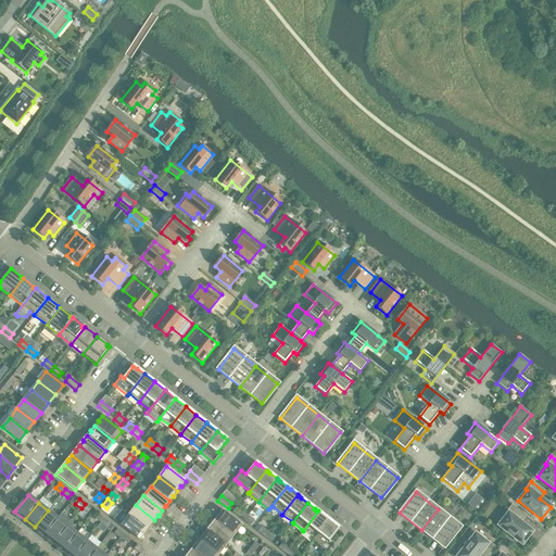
[(87,513),(90,508),(85,504),(81,508),(87,513)]
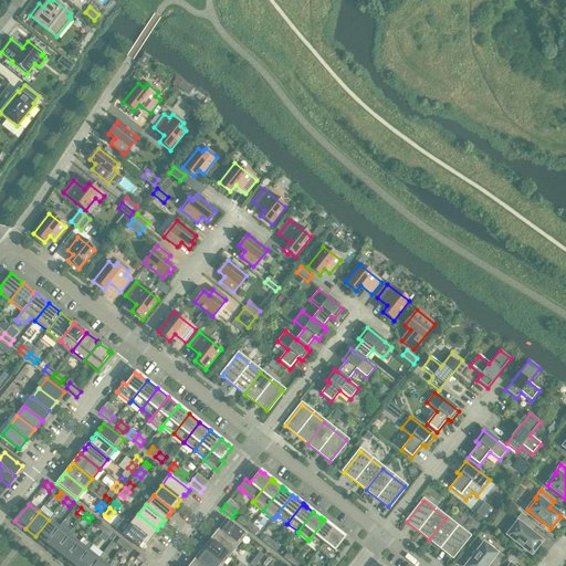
[(157,530),(138,514),(130,524),(149,540),(153,534),(154,535),(157,530)]
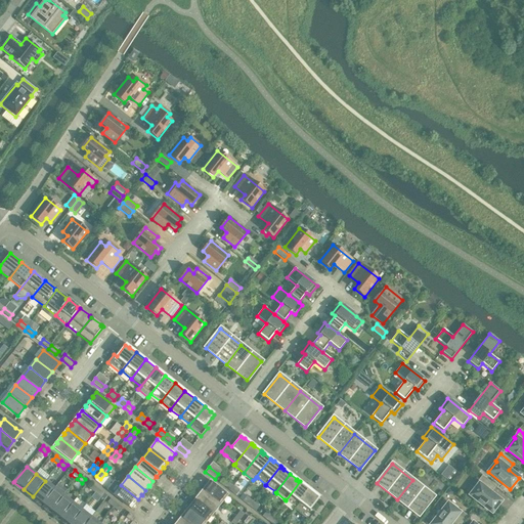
[(500,501),(490,493),(494,486),(482,477),(477,484),(478,485),(470,495),(491,513),(500,501)]
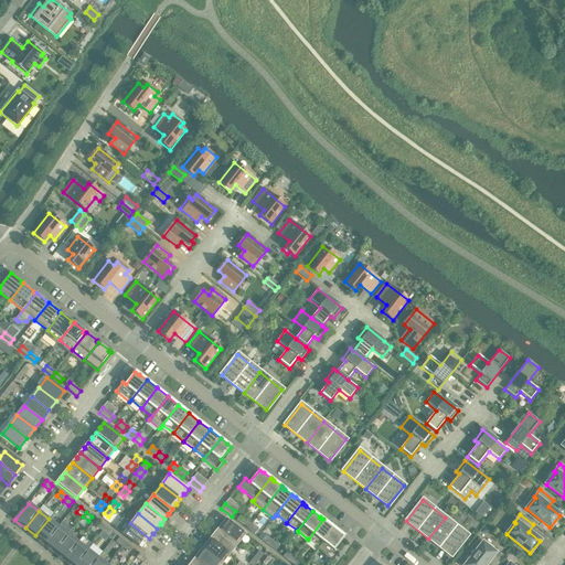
[(451,556),(467,535),(445,518),(428,539),(451,556)]
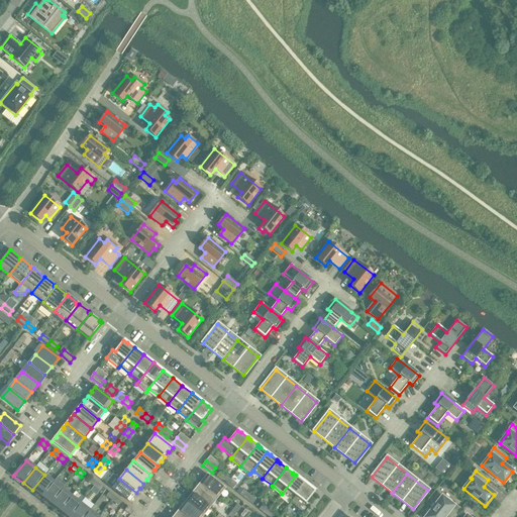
[(41,497),(54,482),(44,475),(32,490),(41,497)]
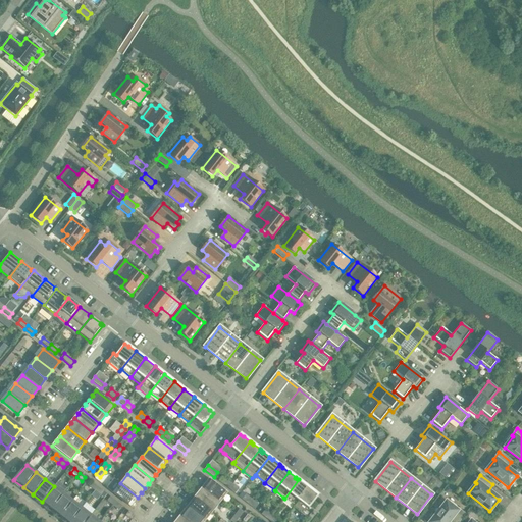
[(226,493),(209,479),(205,484),(206,484),(202,488),(219,503),(226,493)]
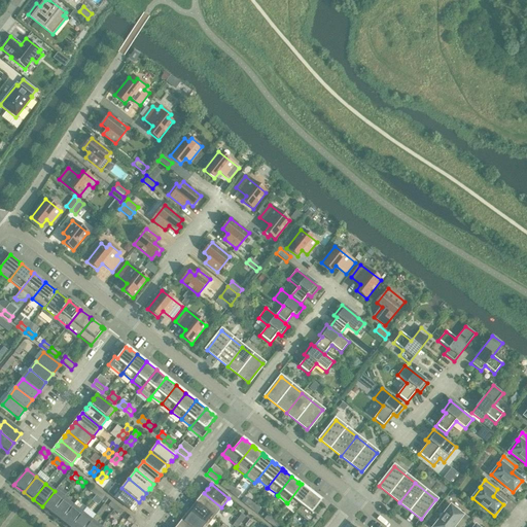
[(235,489),(229,484),(224,489),(231,493),(235,489)]
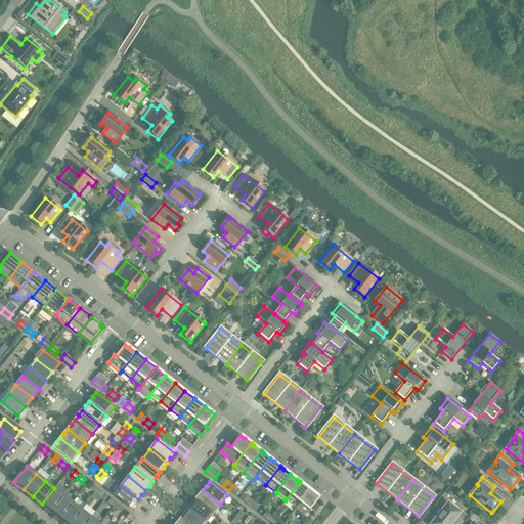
[(294,510),(310,489),(309,488),(308,489),(306,487),(306,486),(300,481),(286,500),(287,500),(295,508),(294,509),(293,509),(294,510)]
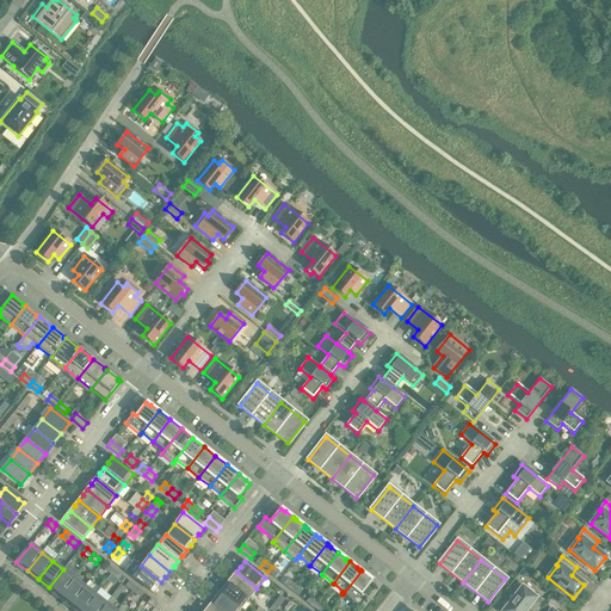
[(111,575),(115,571),(107,566),(104,571),(111,575)]
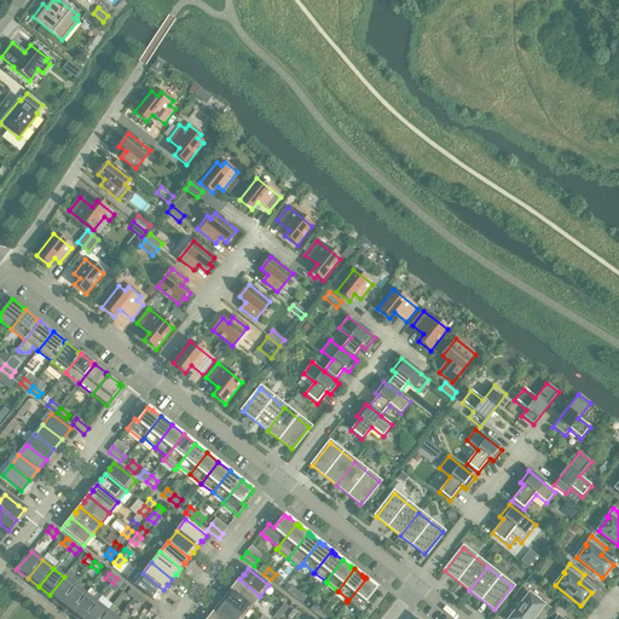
[(163,590),(143,573),(133,585),(155,601),(158,595),(160,596),(163,590)]
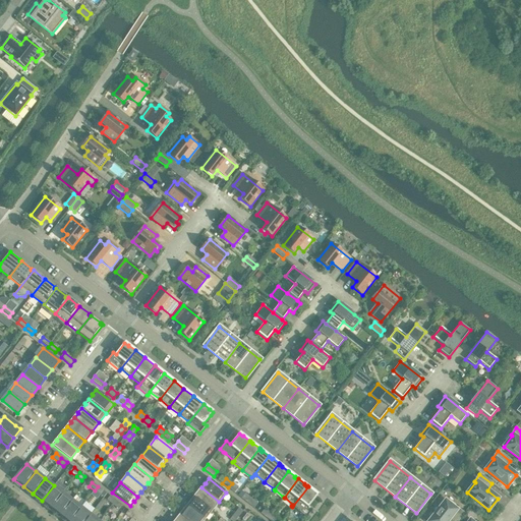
[(238,487),(232,483),(228,487),(234,493),(238,487)]
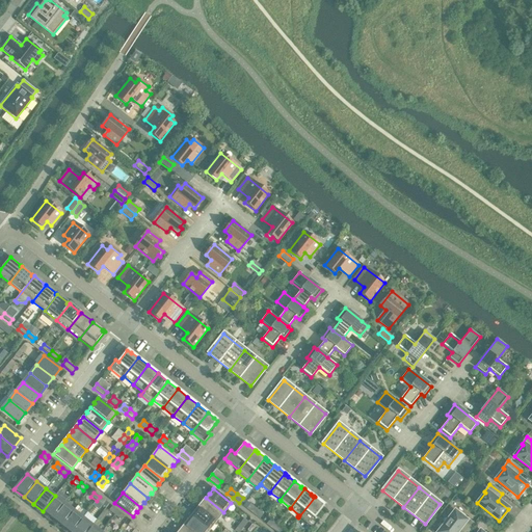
[(52,519),(64,503),(55,496),(43,511),(52,519)]
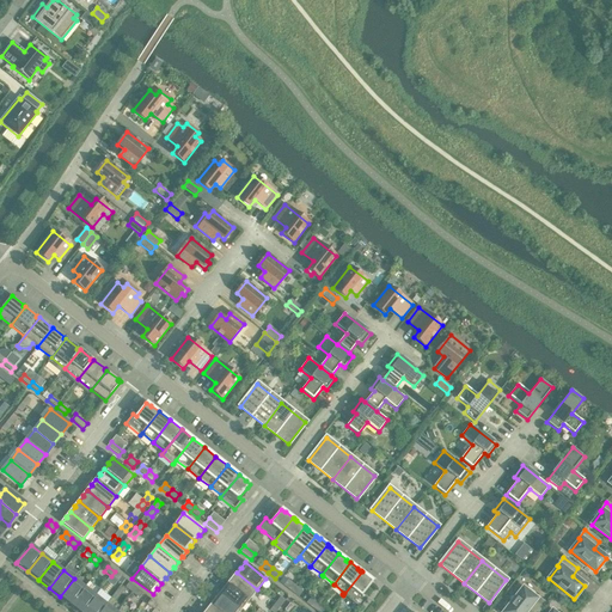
[(117,581),(121,576),(115,571),(111,576),(117,581)]
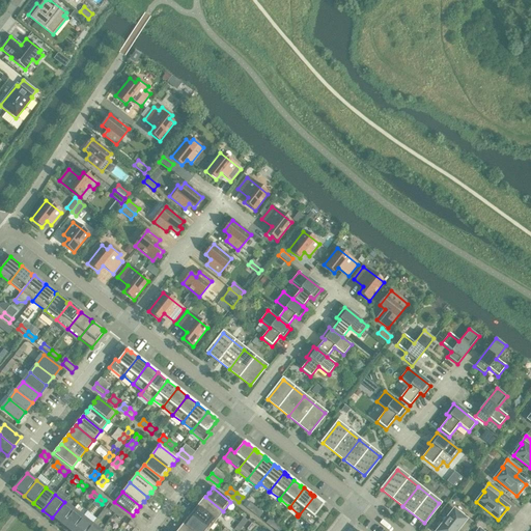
[(315,515),(322,507),(324,504),(319,502),(320,501),(314,496),(298,516),(299,516),(307,524),(308,525),(309,525),(312,528),(319,520),(315,515)]
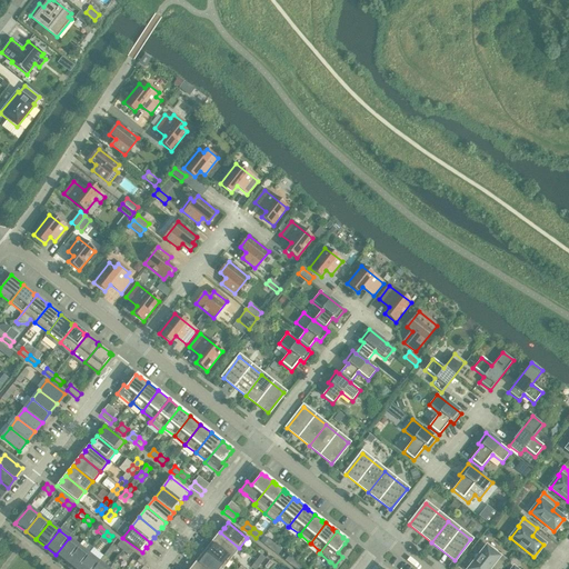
[(239,548),(220,532),(216,538),(217,538),(212,542),(231,558),(239,548)]
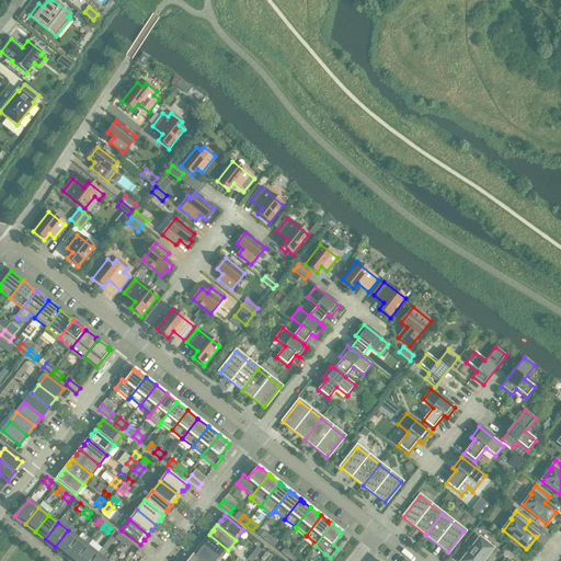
[(65,554),(78,538),(68,530),(55,547),(65,554)]
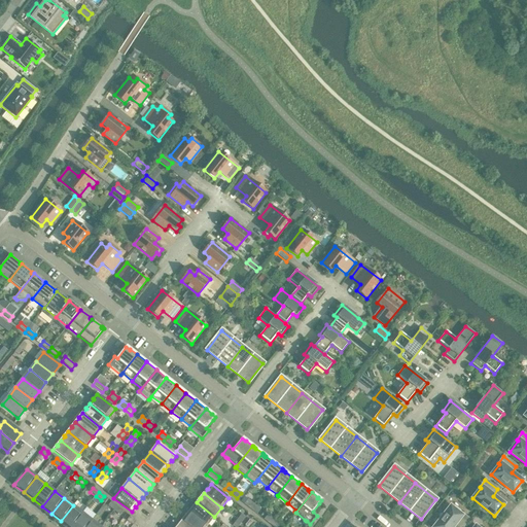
[(254,504),(248,499),(244,504),(250,510),(254,504)]
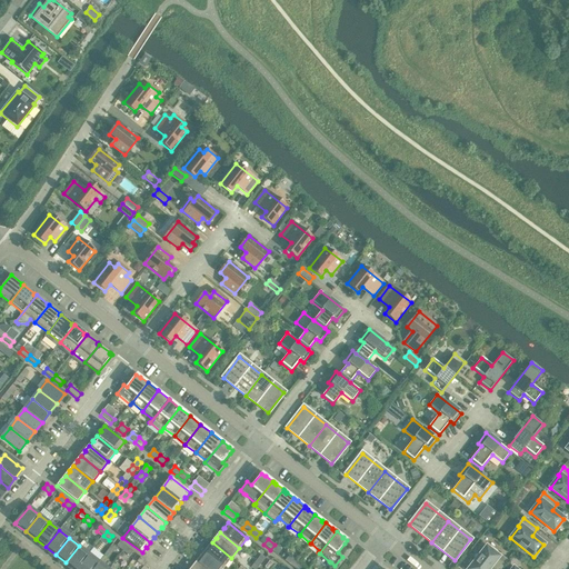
[(127,547),(120,542),(117,547),(123,551),(127,547)]
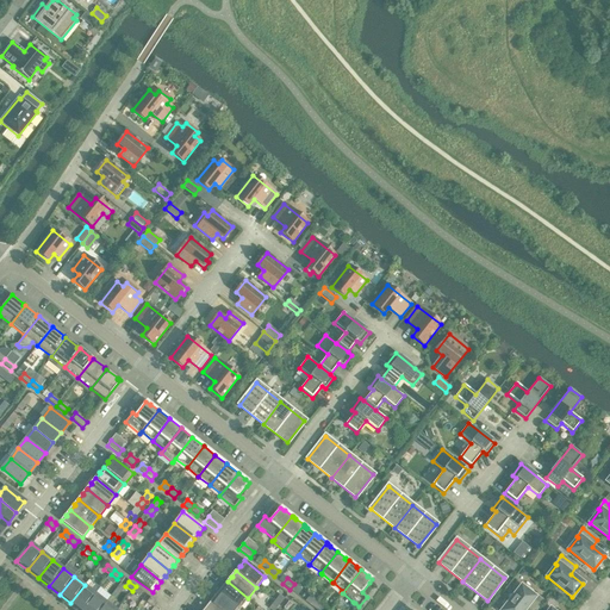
[(248,598),(228,582),(223,587),(224,587),(219,592),(240,609),(248,598)]
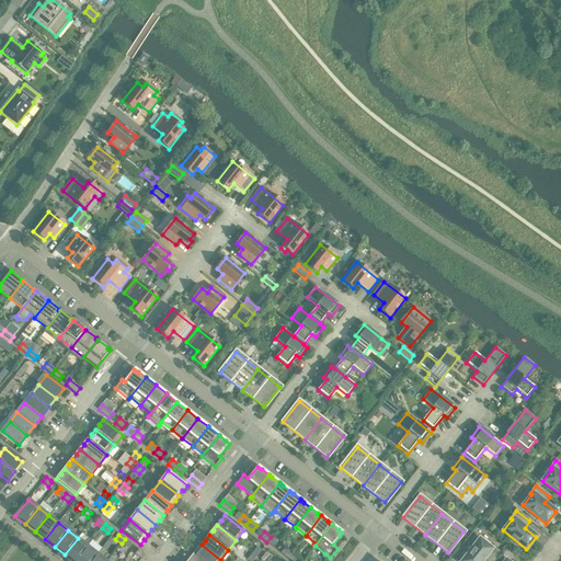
[(277,541),(271,537),(266,542),(273,547),(277,541)]
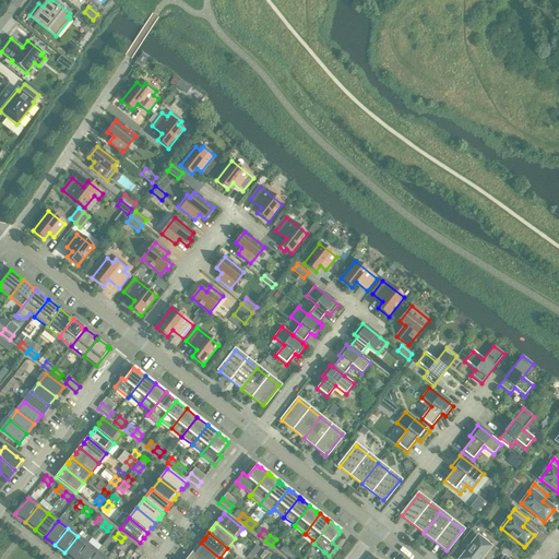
[(72,558),(74,558),(87,544),(78,536),(64,552),(72,558)]
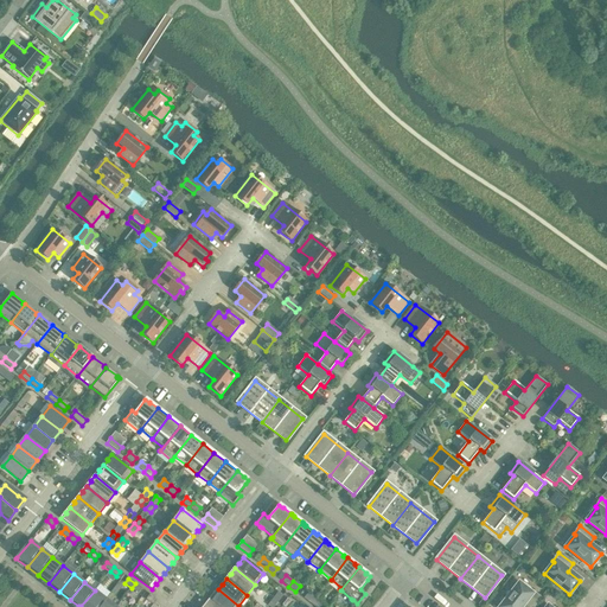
[(138,593),(141,588),(135,583),(132,588),(138,593)]
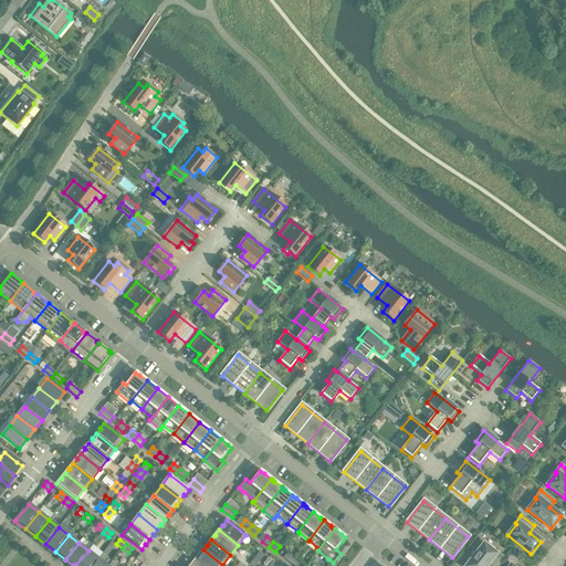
[(485,565),(496,565),(504,557),(496,552),(495,554),(483,544),(465,565),(485,565),(486,565),(485,565)]
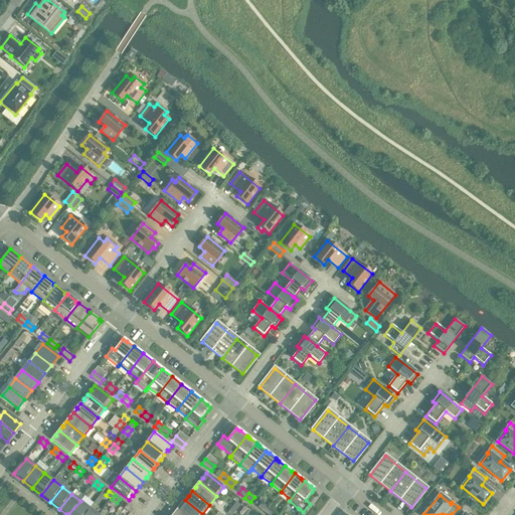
[(201,514),(202,514),(185,500),(181,504),(181,505),(178,509),(184,514),(201,514)]
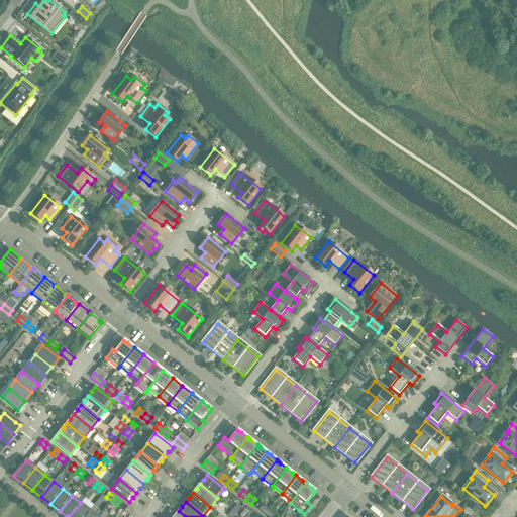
[(84,516),(90,510),(81,503),(69,516),(84,516)]
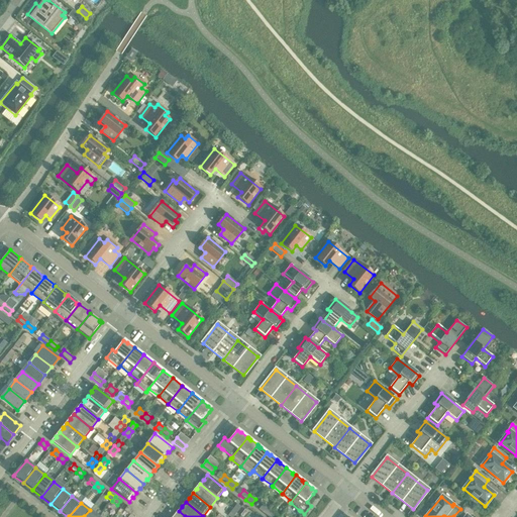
[(236,513),(241,508),(236,505),(232,510),(236,513)]
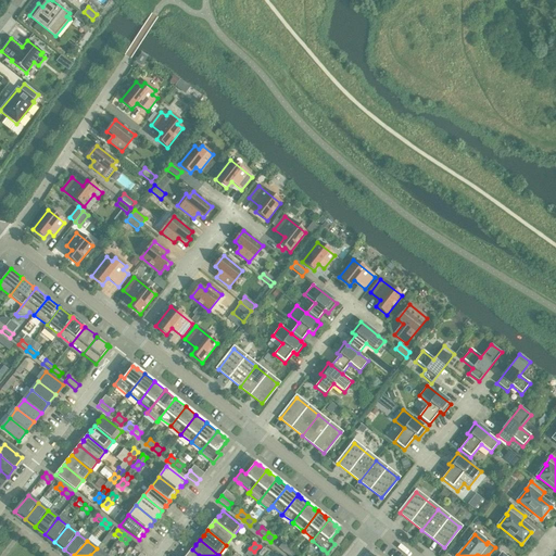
[(289,548),(282,543),(278,548),(285,554),(289,548)]
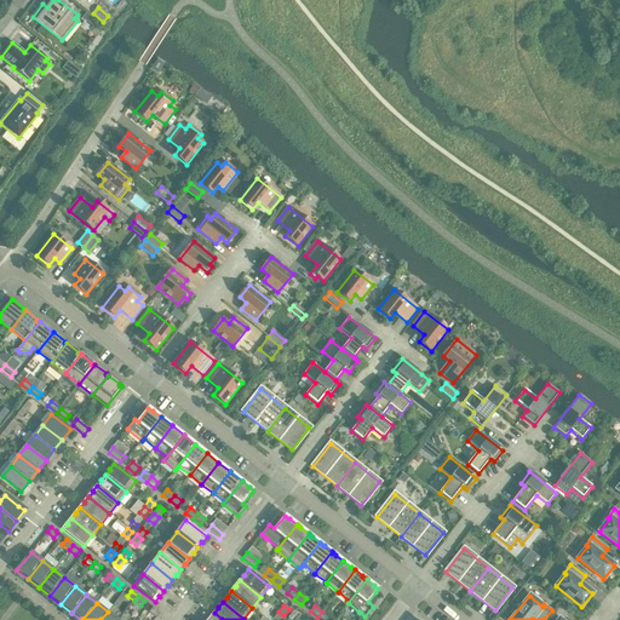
[(160,613),(155,609),(154,608),(149,613),(156,618),(160,613)]
